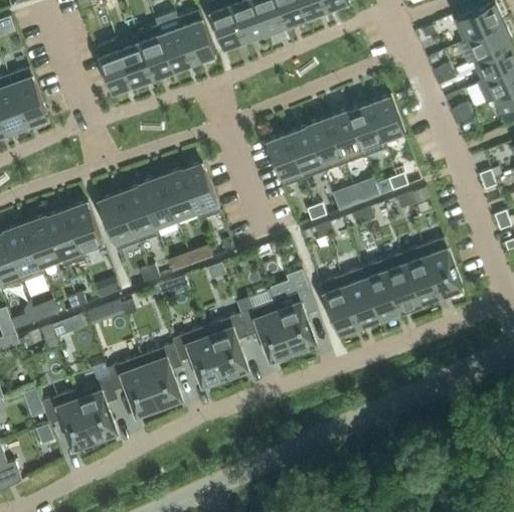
[(213,0),(206,3),(215,27),(223,48),(243,41),(228,0),(213,0)]
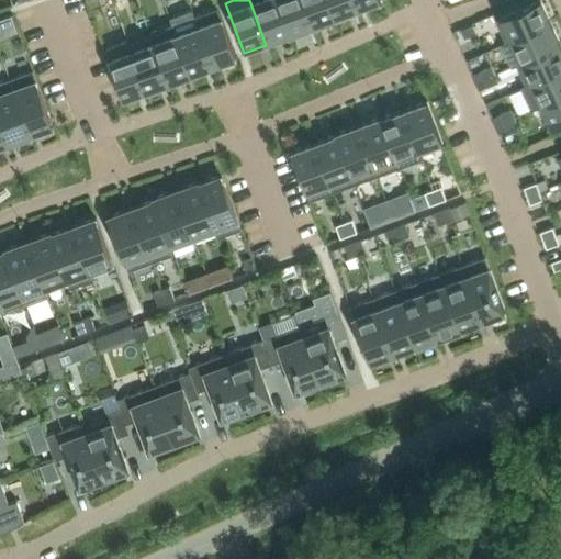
[(249,0),(266,45),(288,36),(275,0),(249,0)]
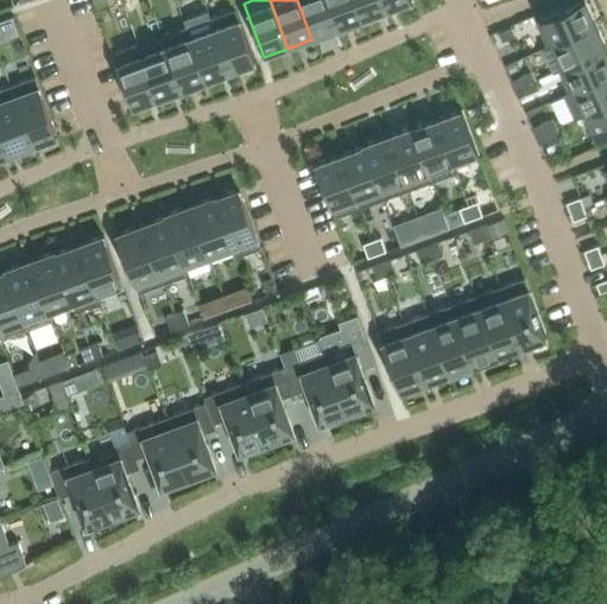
[(313,40),(337,31),(326,0),(297,0),(311,39),(313,40)]
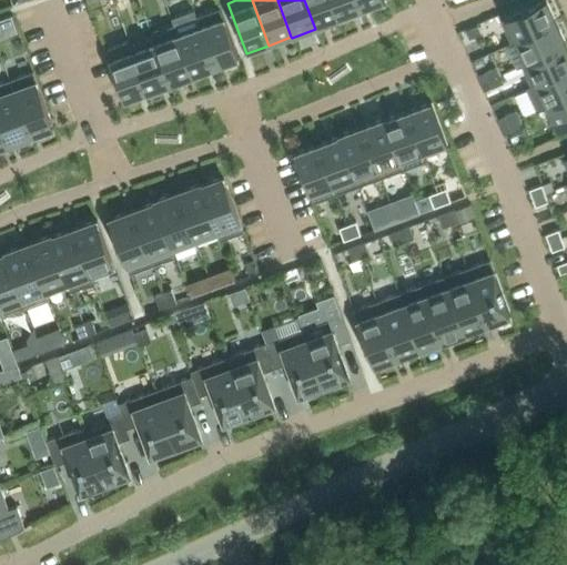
[(304,0),(315,29),(338,21),(338,19),(331,0),(304,0)]
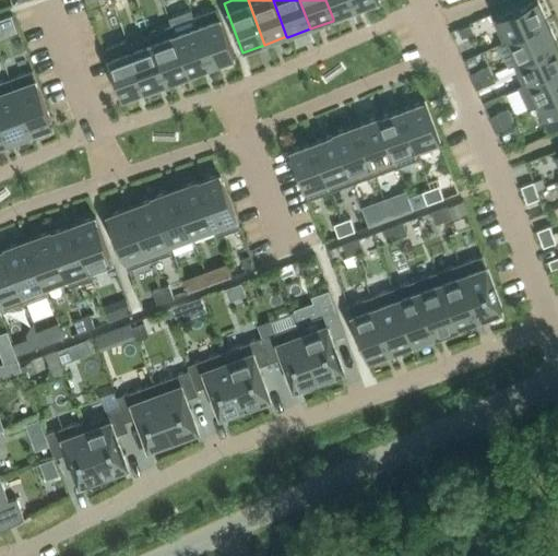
[(325,0),(333,19),(355,11),(351,0),(325,0)]
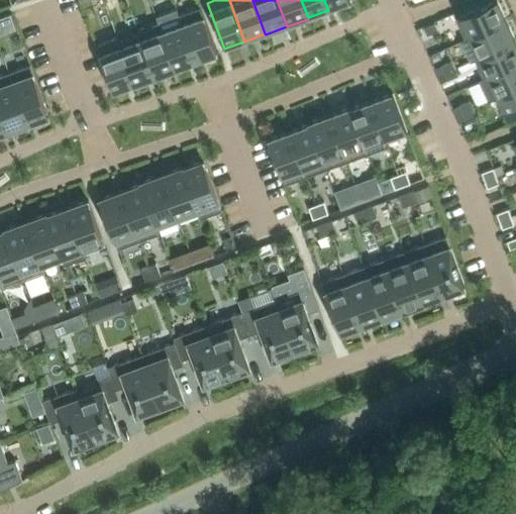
[(347,0),(324,0),(328,10),(348,2),(347,0)]
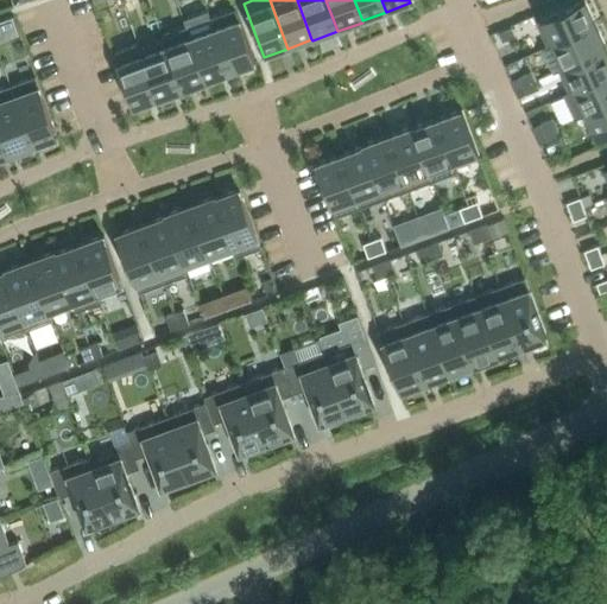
[(583,2),(535,25),(545,49),(594,26),(583,2)]
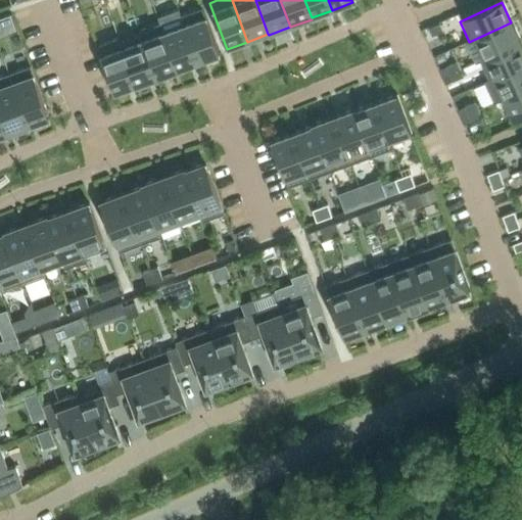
[(179,17),(182,27),(196,64),(219,55),(201,9),(179,17)]
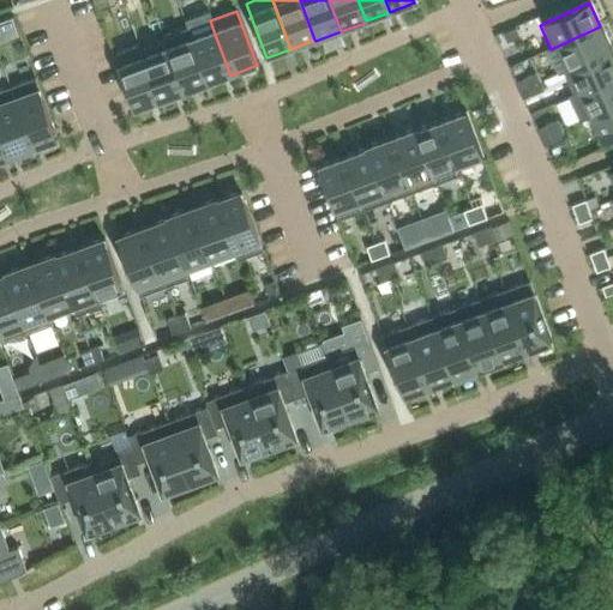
[(2,23),(1,24),(7,41),(18,37),(17,34),(12,19),(2,23)]
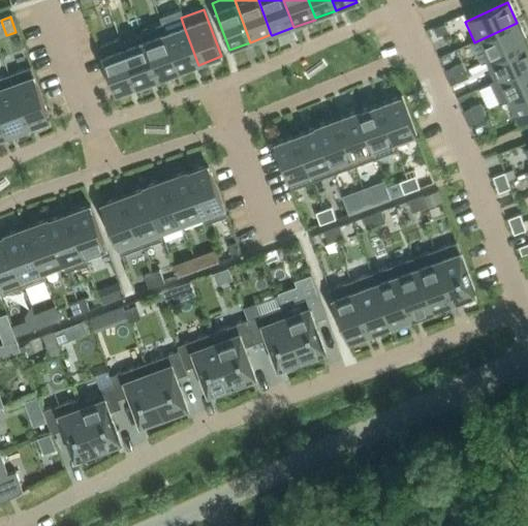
[(480,66),(485,64),(527,44),(517,23),(474,42),(470,44),(480,66)]
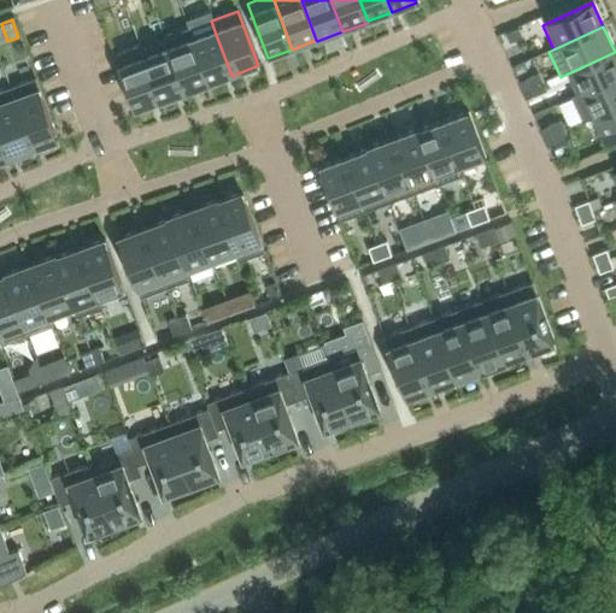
[(210,86),(209,83),(193,40),(189,29),(163,39),(164,45),(183,95),(210,86)]
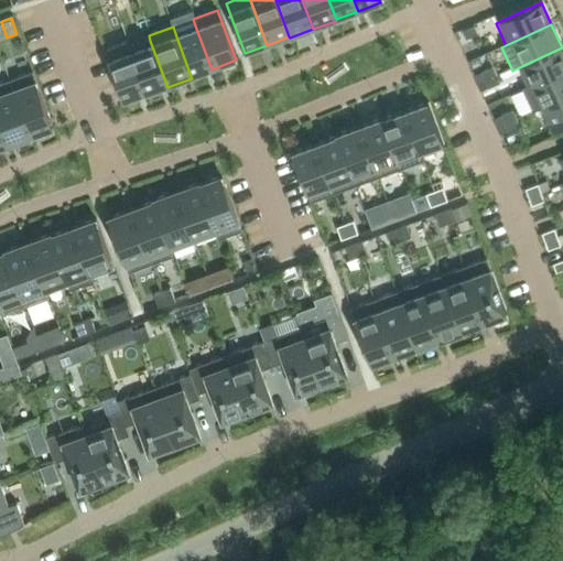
[(465,41),(477,36),(473,28),(461,33),(465,41)]
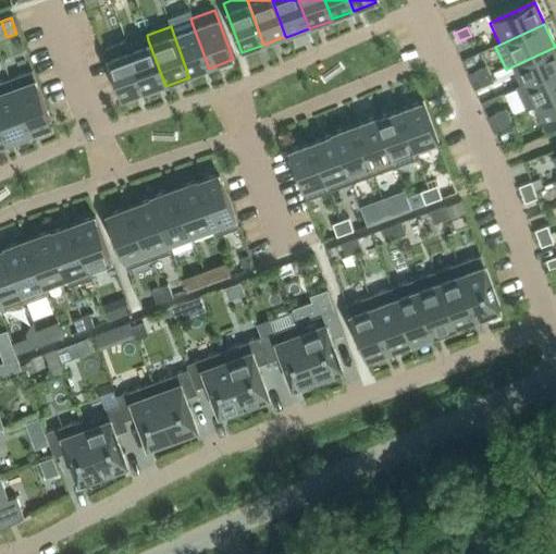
[(209,69),(194,28),(174,36),(188,75),(209,69)]
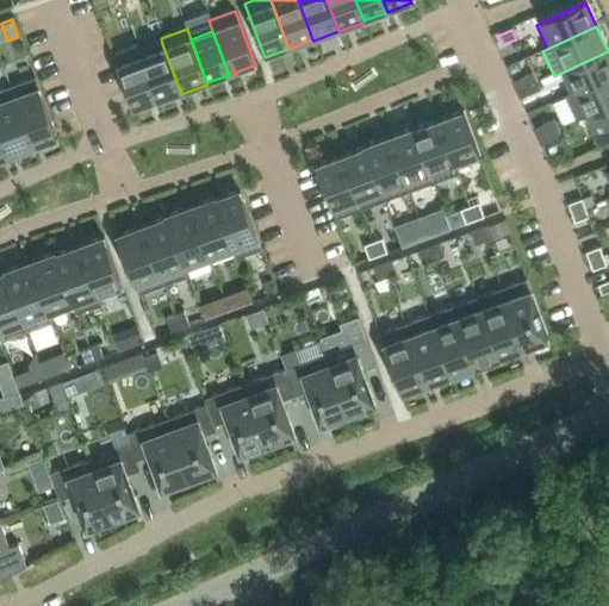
[(156,102),(181,94),(162,44),(141,51),(138,52),(156,101),(156,102)]
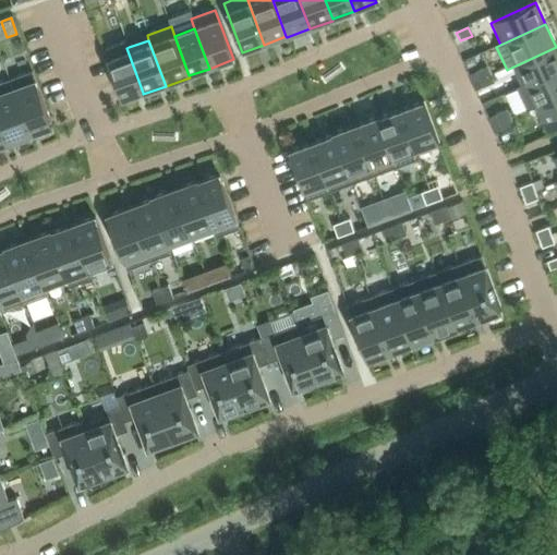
[(103,51),(121,100),(143,93),(126,48),(129,47),(126,43),(103,51)]
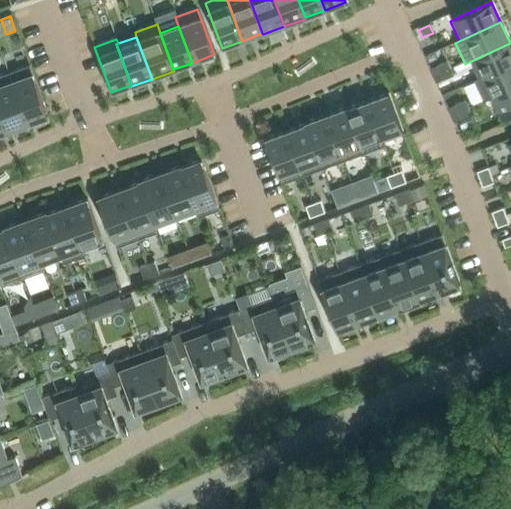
[(473,71),(477,80),(510,64),(510,45),(510,43),(469,62),(473,71)]
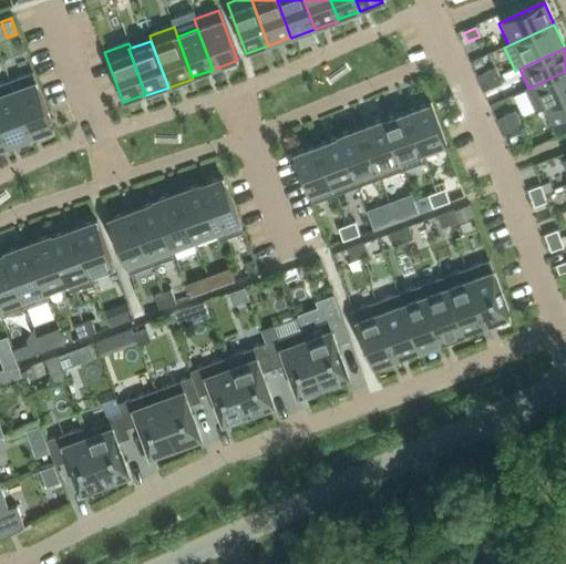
[(483,75),(486,83),(498,78),(495,70),(483,75)]
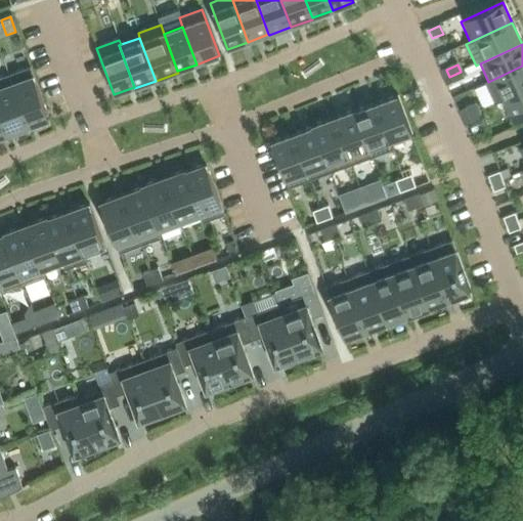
[(494,105),(503,101),(522,92),(522,66),(488,82),(484,84),(494,105)]
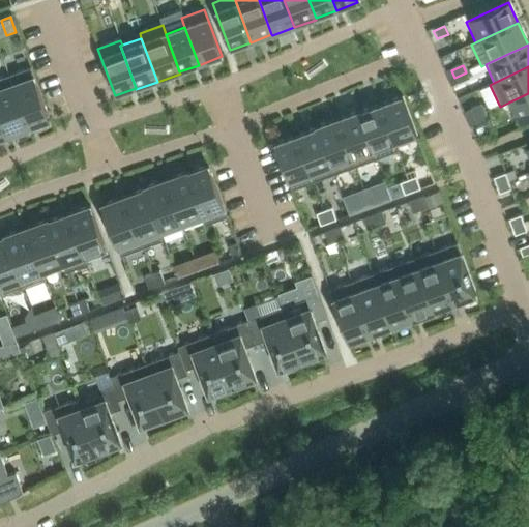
[(28,127),(49,120),(30,69),(9,77),(28,127)]
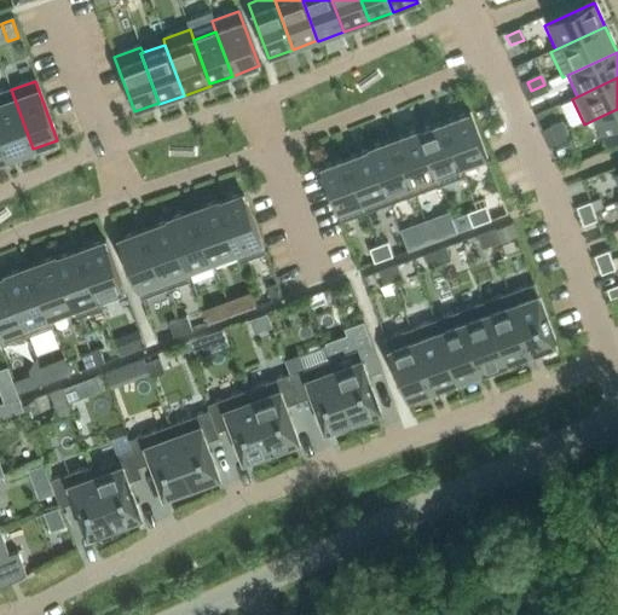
[(548,93),(544,85),(531,91),(535,99),(548,93)]
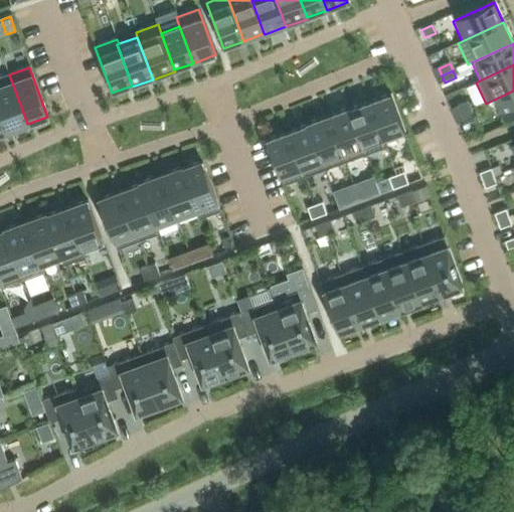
[(27,125),(27,124),(9,74),(0,77),(0,116),(6,133),(27,125)]
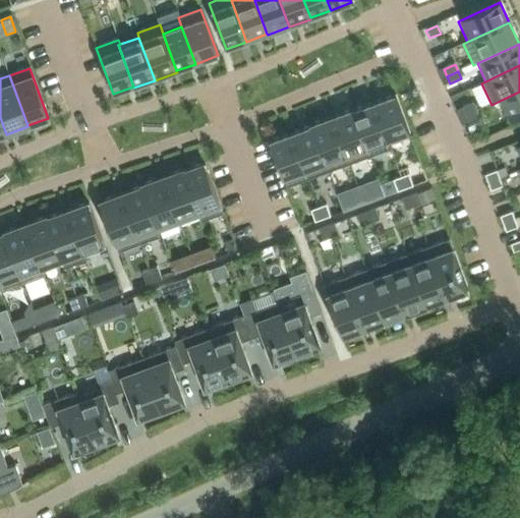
[(519,116),(519,92),(500,101),(510,121),(519,116)]
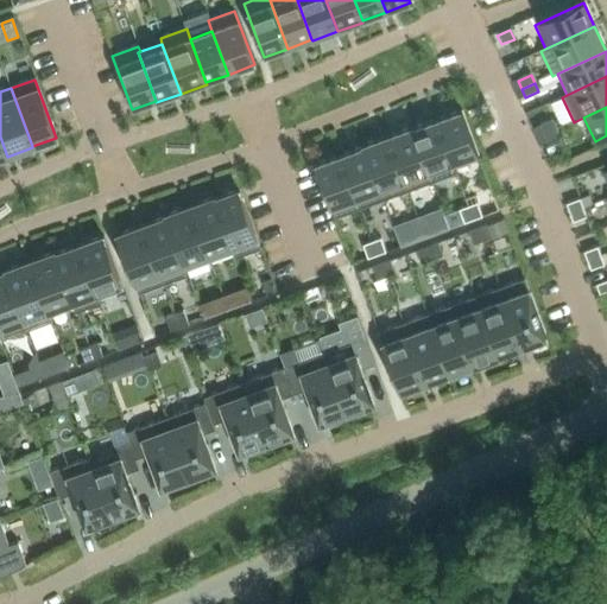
[(479,160),(461,113),(436,121),(454,170),(479,160)]
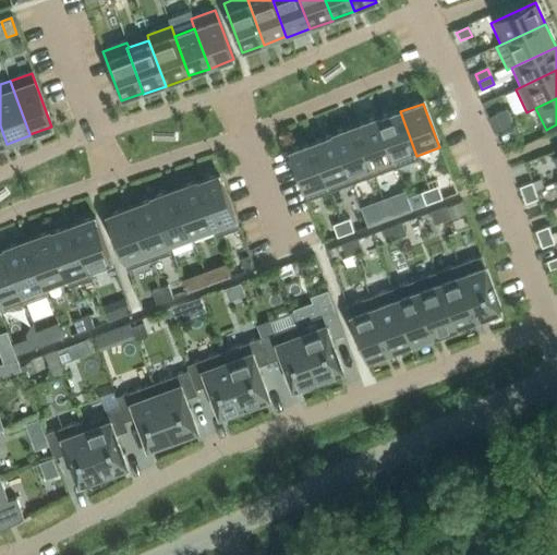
[(419,160),(416,156),(400,111),(378,119),(397,169),(419,160)]
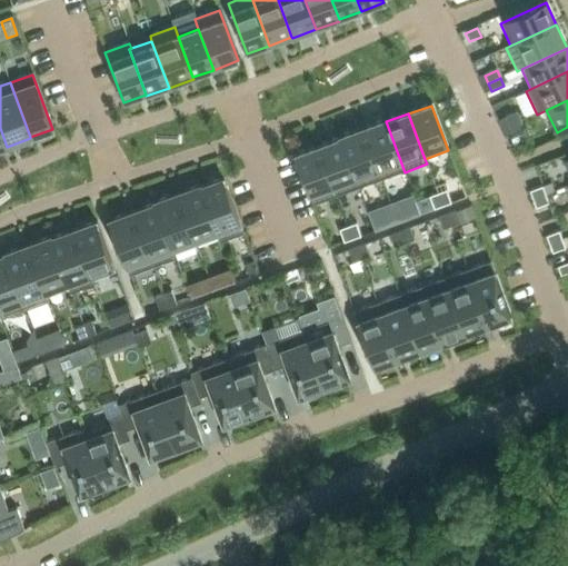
[(505,119),(508,127),(520,121),(517,113),(505,119)]
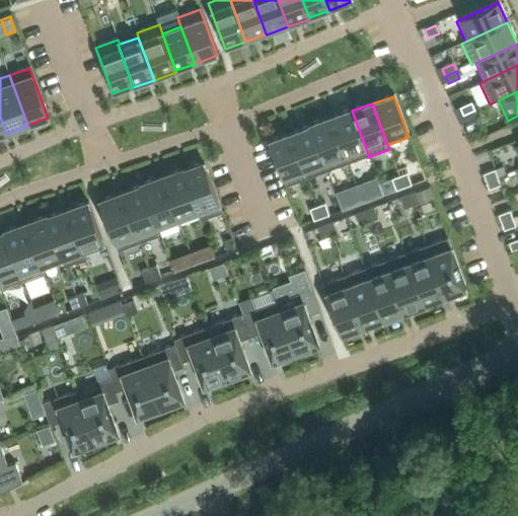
[(352,109),(329,118),(348,165),(369,157),(352,111),(352,109)]
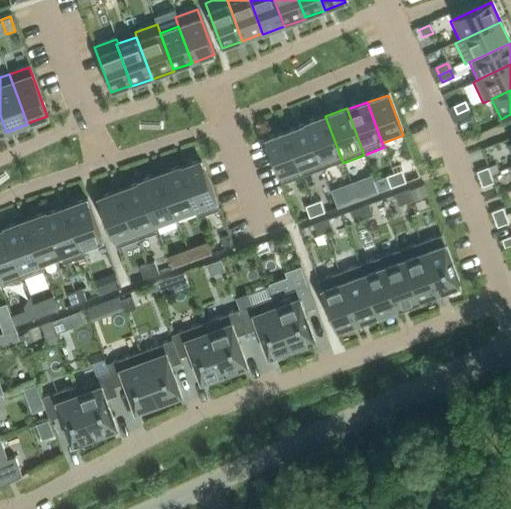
[(471,116),(468,109),(457,114),(460,121),(471,116)]
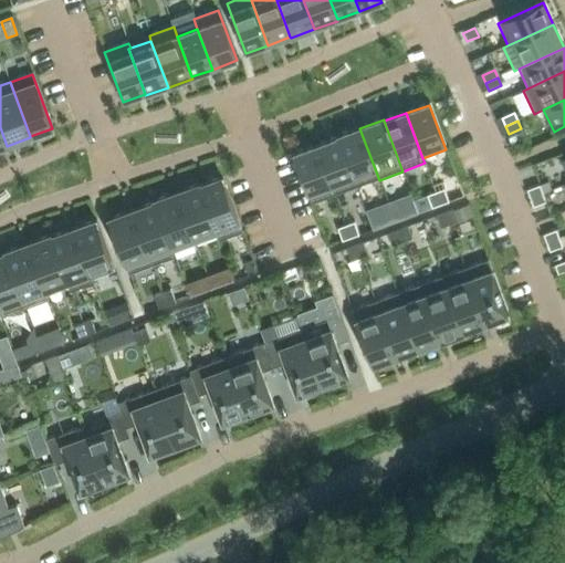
[(359,128),(336,137),(337,138),(355,188),(379,180),(359,128)]
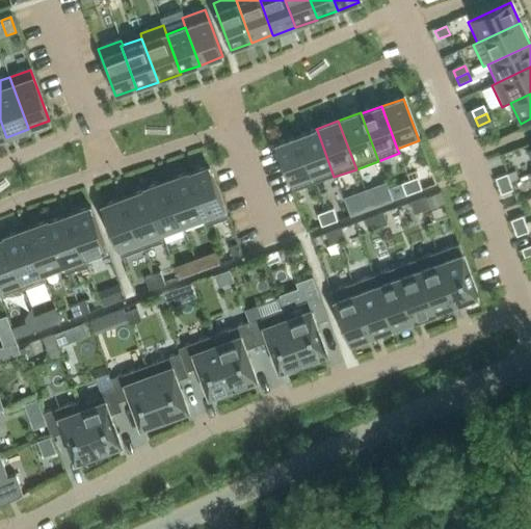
[(317,130),(295,138),(313,185),(334,177),(317,130)]
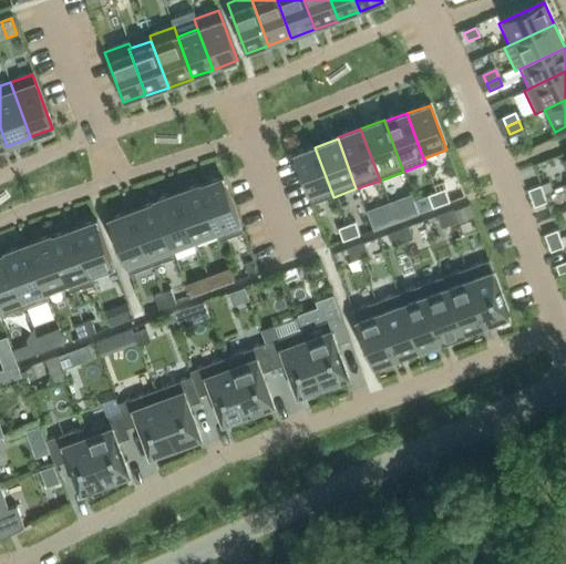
[(315,147),(292,155),(311,205),(333,197),(315,147)]
